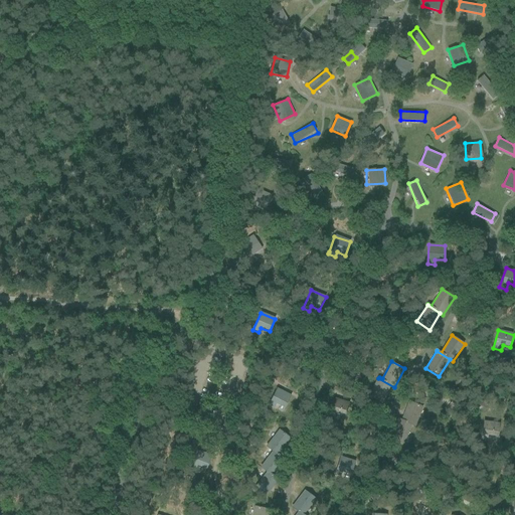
[(368,396),(382,403),(391,386),(394,388),(394,387),(378,378),(368,396)]
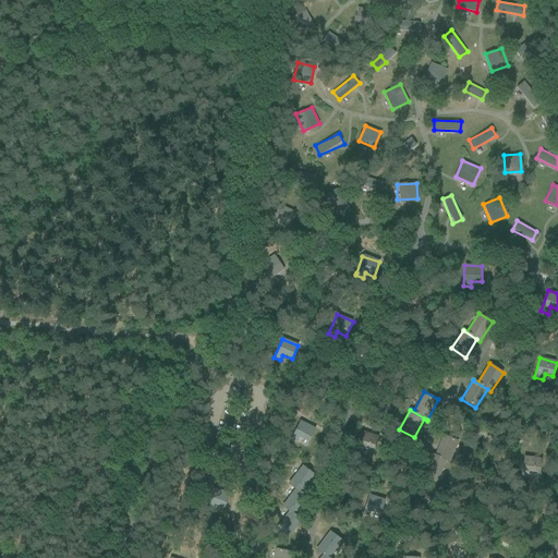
[(290,440),(296,443),(299,438),(308,443),(315,428),(300,421),(290,440)]
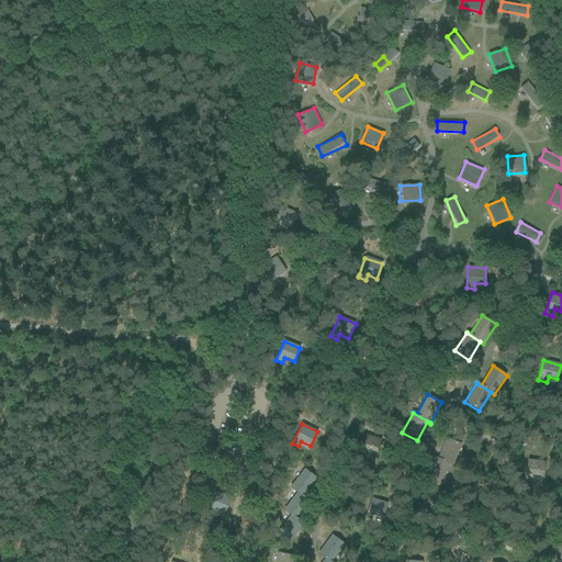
[(363,435),(358,453),(364,456),(367,449),(377,451),(380,439),(363,435)]
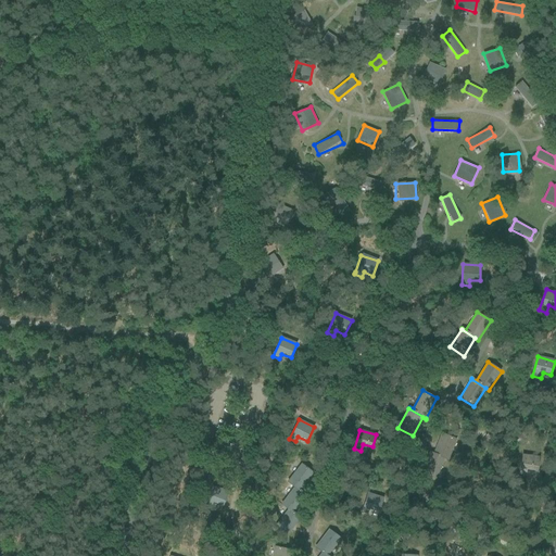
[(444,459),(449,462),(457,439),(442,433),(433,453),(430,452),(429,454),(444,459)]
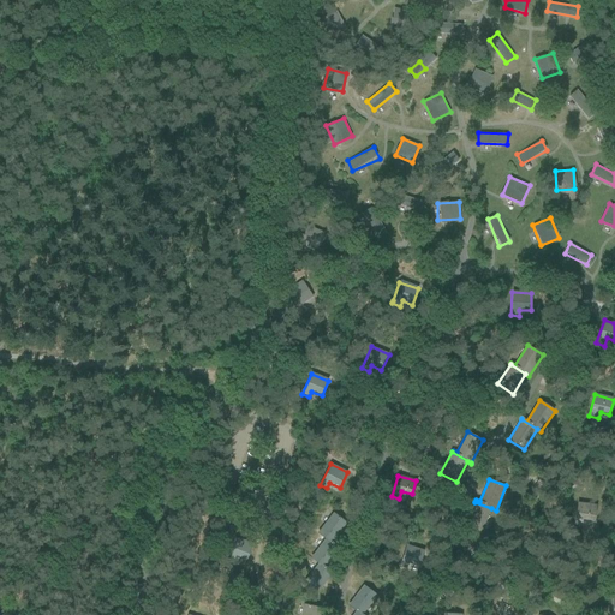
[(466,524),(483,531),(491,508),(475,502),(466,524)]
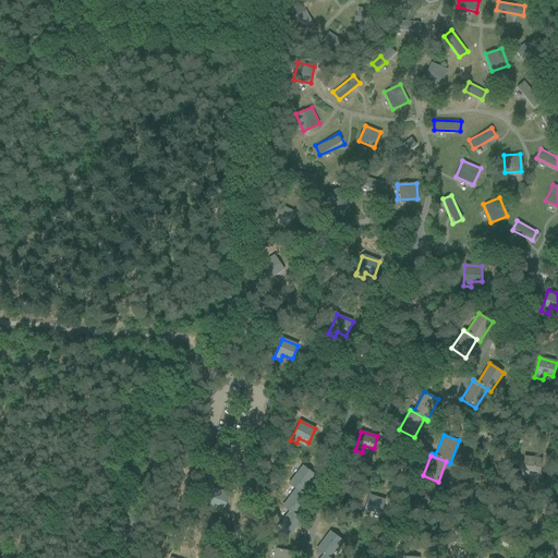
[(523,456),(520,476),(528,477),(529,473),(538,475),(541,459),(523,456)]
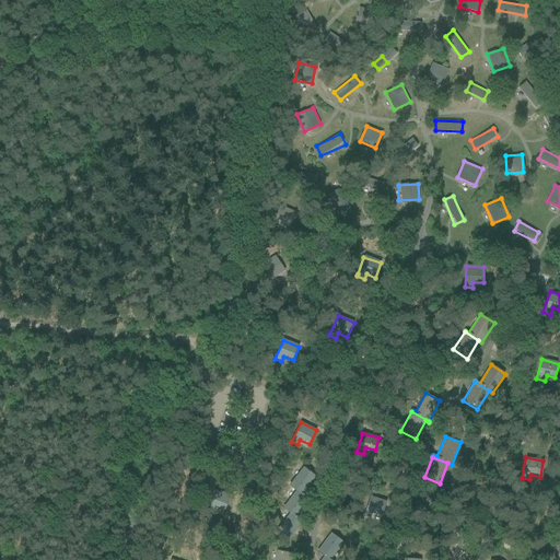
[(289,487),(295,492),(307,502),(310,500),(303,494),(316,477),(304,467),(289,487)]
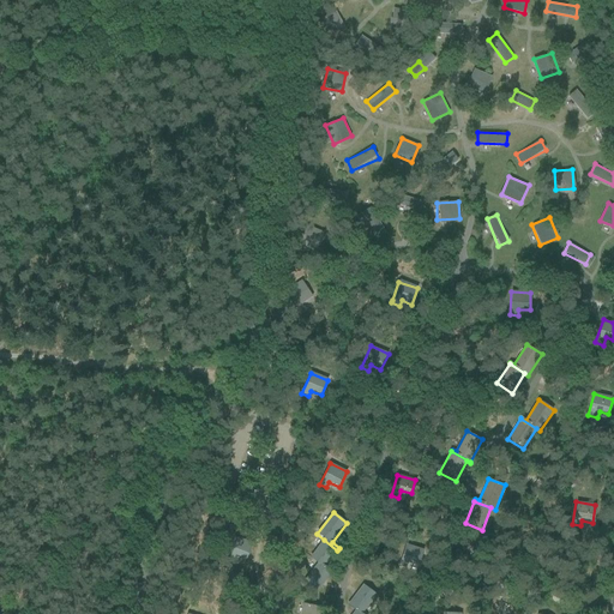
[(227,558),(233,560),(235,554),(246,559),(252,545),(234,537),(227,558)]
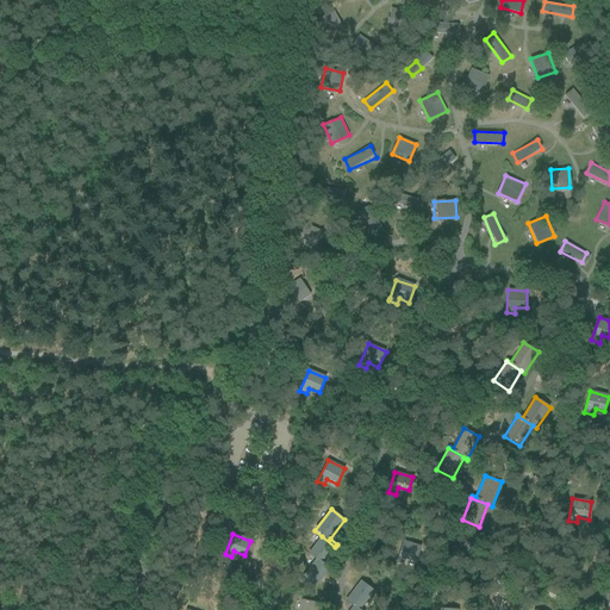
[(316,560),(329,571),(330,568),(323,562),(335,547),(322,536),(307,554),(316,560)]
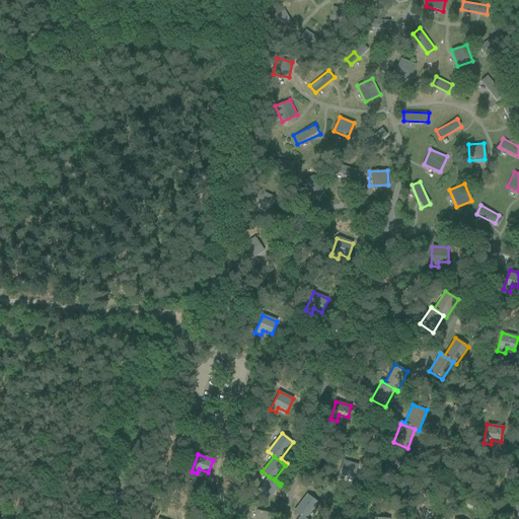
[(338,478),(343,479),(344,476),(354,479),(358,466),(343,461),(338,478)]
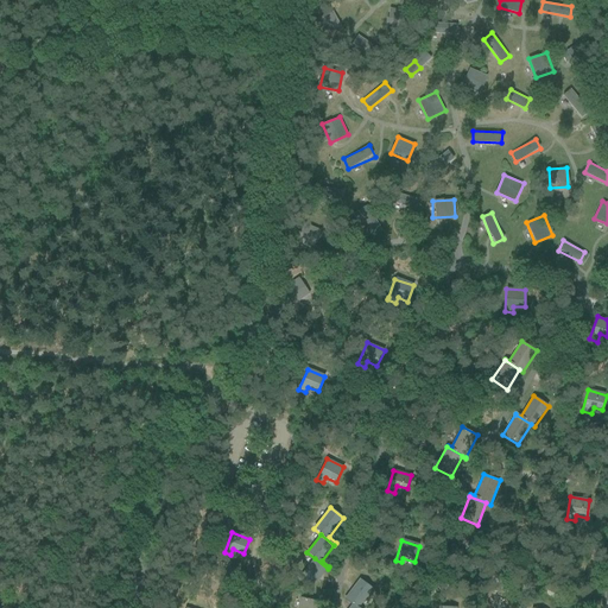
[(301,577),(314,587),(328,569),(315,558),(301,577)]
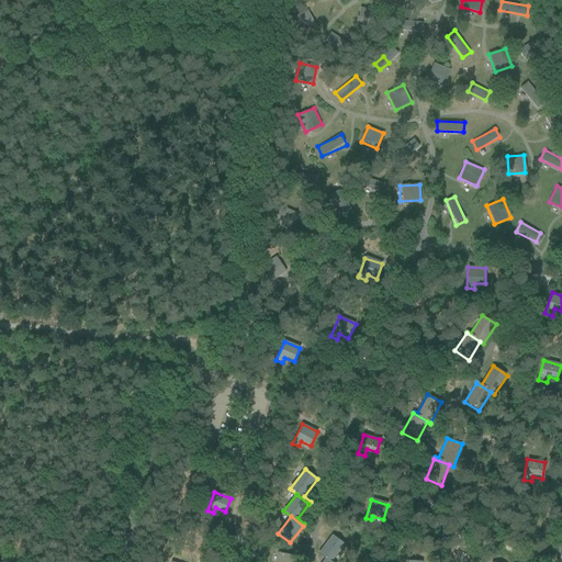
[(317,554),(325,560),(327,561),(332,561),(345,544),(333,536),(317,554)]
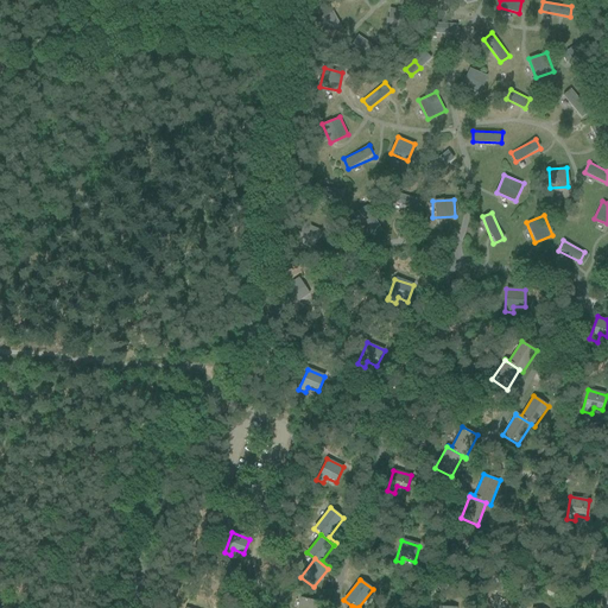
[(316,607),(318,602),(301,597),(298,607),(316,607)]
